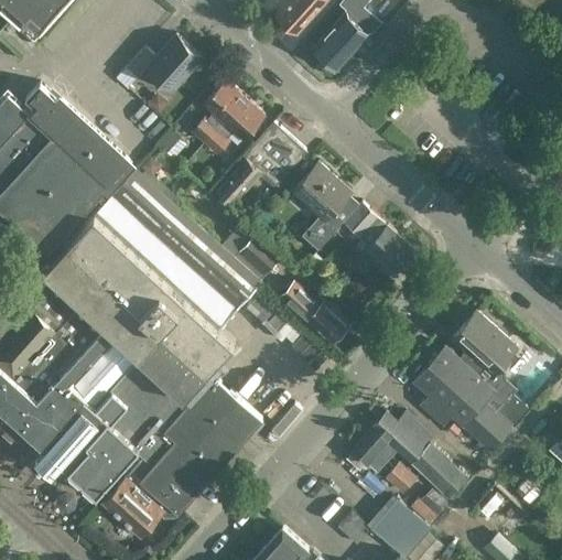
[(0,2),(41,39),(75,0),(0,0),(0,2)]
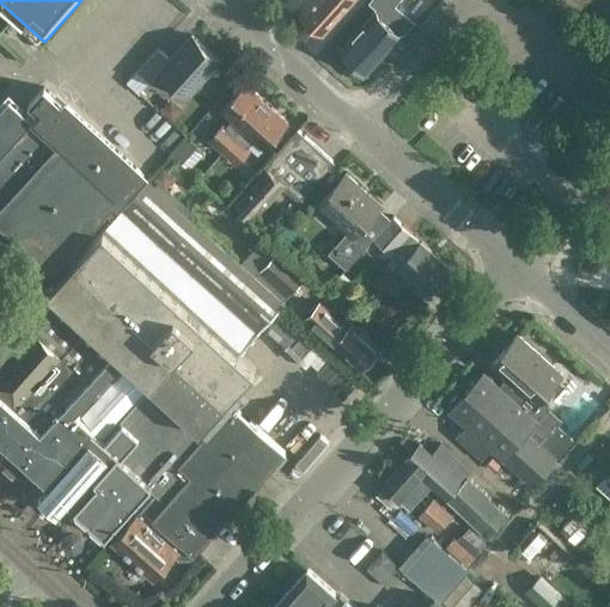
[(354,0),(313,0),(299,17),(322,37),(354,0)]
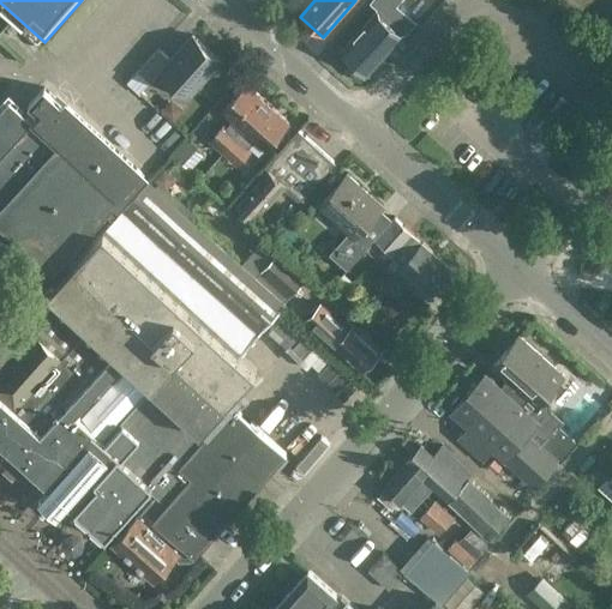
[(377,11),(340,54),(366,77),(413,25),(393,7),(399,0),(372,0),(369,4),(377,11)]
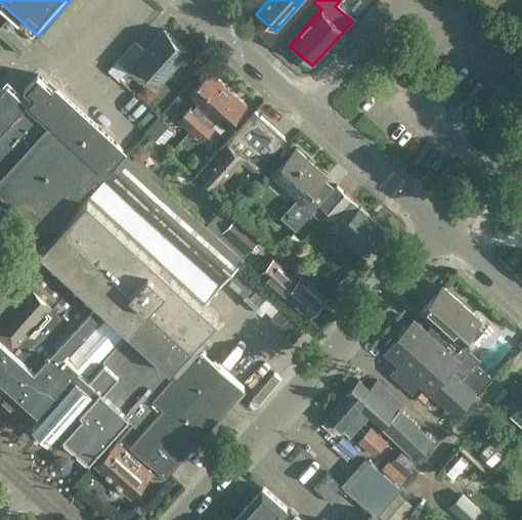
[(143,54),(133,45),(107,74),(119,83),(127,74),(135,65),(159,86),(186,55),(162,34),(143,54)]
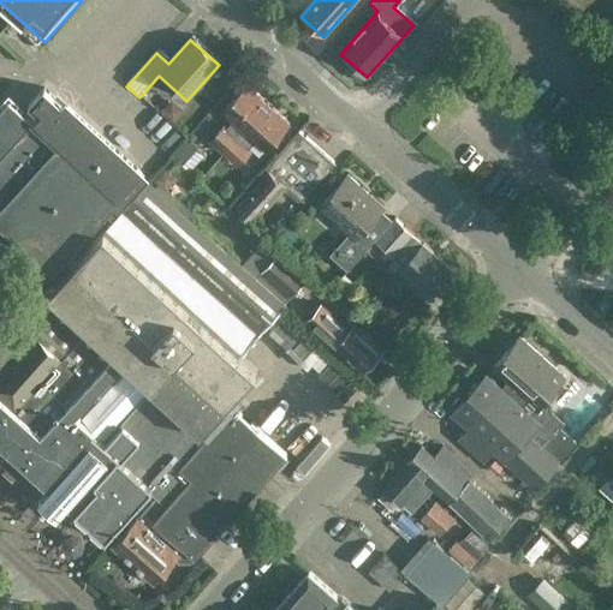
[(220,114),(231,124),(225,131),(221,129),(208,145),(222,156),(266,107),(244,88),(220,114)]
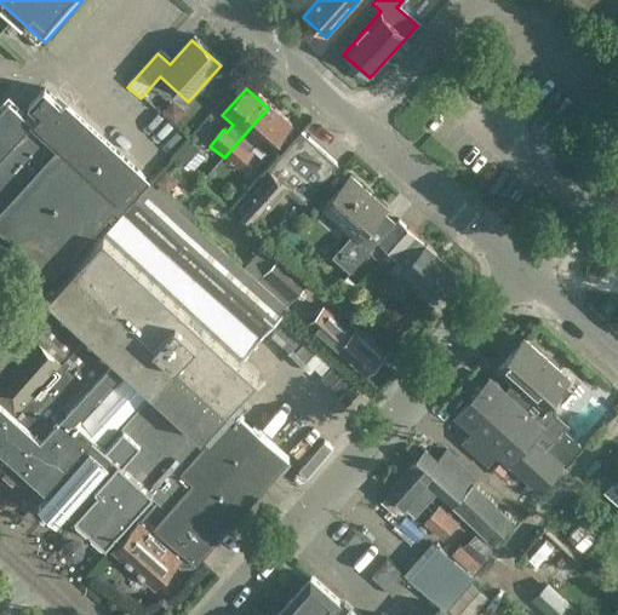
[(36,119),(30,125),(114,203),(119,208),(122,203),(143,180),(64,109),(63,111),(43,92),(27,109),(36,119)]
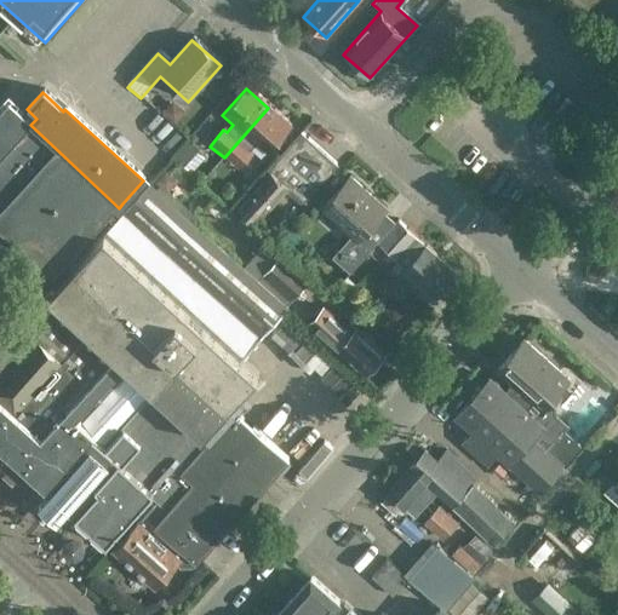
[(0,233),(47,276),(114,203),(30,125),(7,104),(0,113),(0,233)]
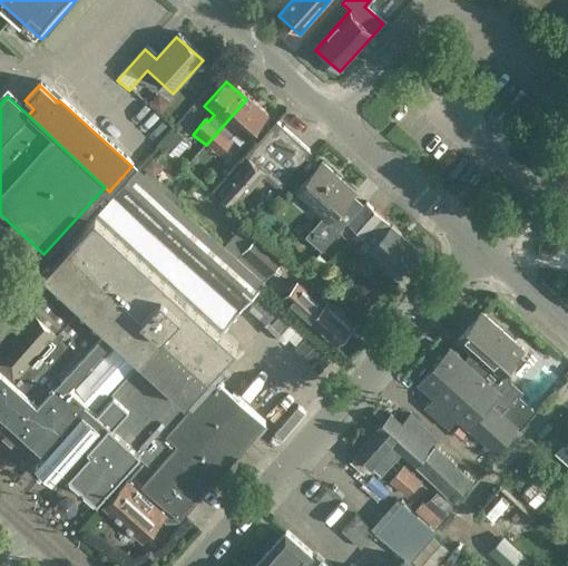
[(158,117),(168,106),(157,96),(147,106),(158,117)]
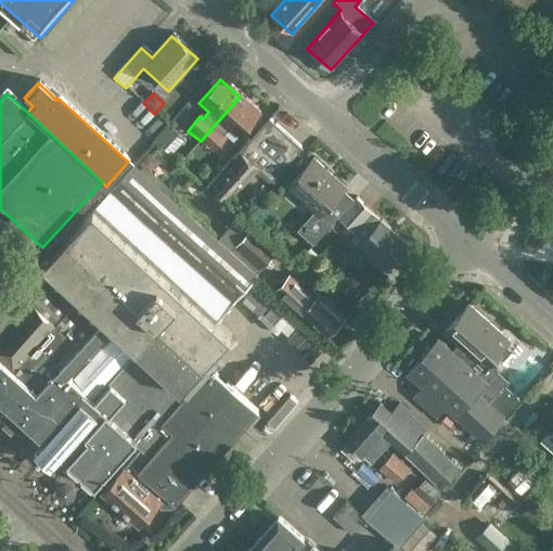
[(259,115),(240,97),(201,141),(211,151),(229,130),(239,139),(259,115)]
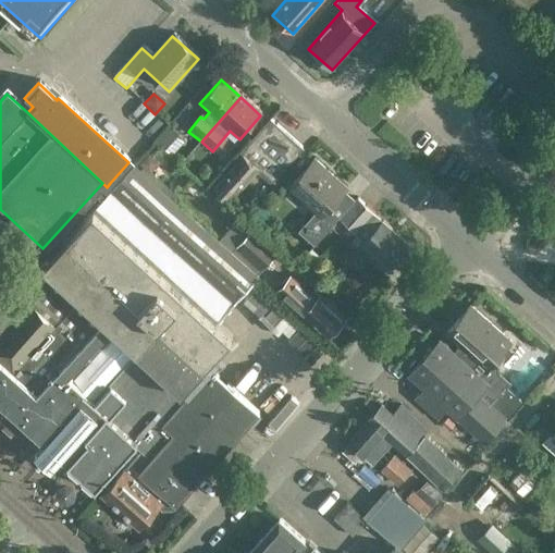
[(269,122),(238,156),(241,158),(211,191),(229,206),(258,172),(263,176),(272,184),(301,151),(269,122)]
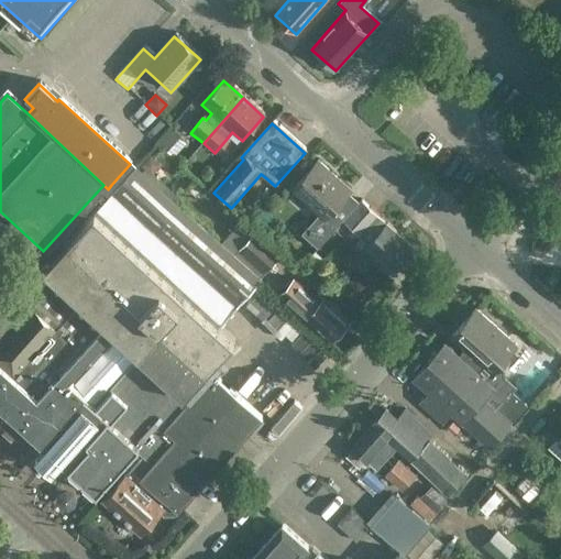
[(173,161),(185,148),(168,133),(156,148),(173,161)]
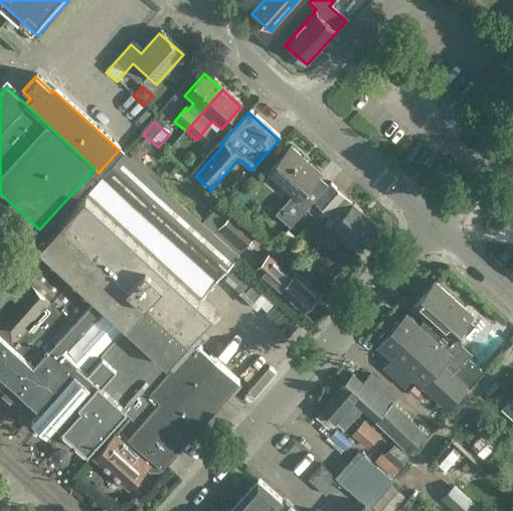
[(138,164),(146,154),(136,145),(128,155),(138,164)]
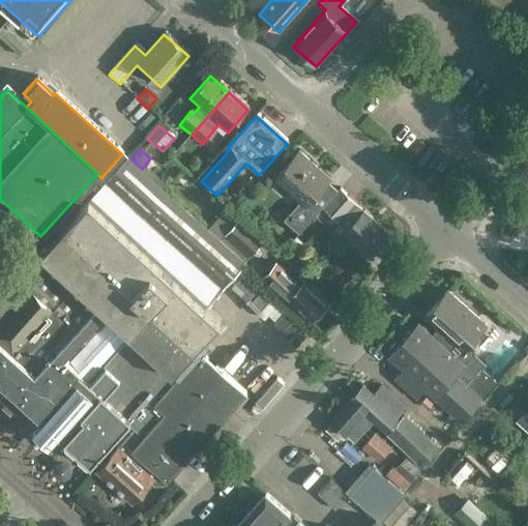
[(297,237),(322,208),(332,197),(323,187),(328,182),(296,154),(273,181),(299,204),(283,224),(297,237)]
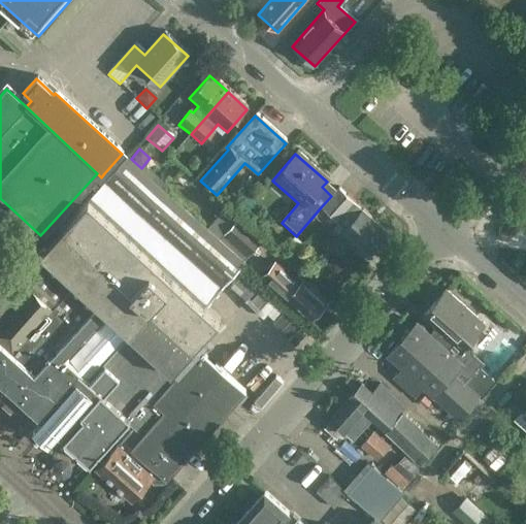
[(219,239),(167,194),(126,157),(62,228),(150,309),(193,350),(219,322),(204,308),(244,263),(219,239)]
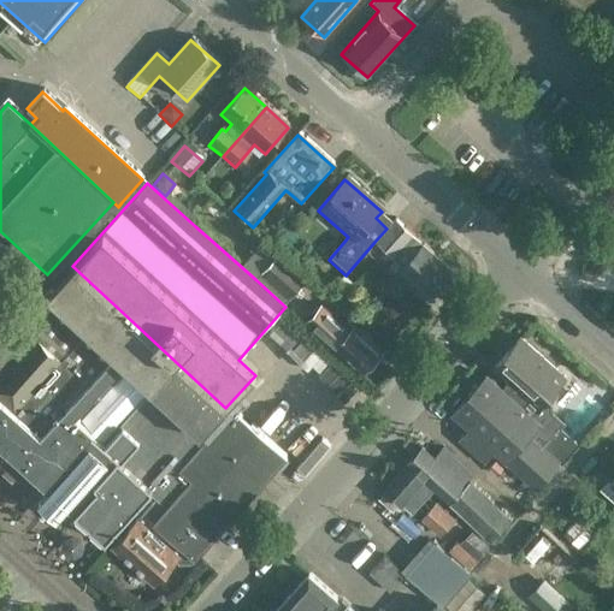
[(453,276),(423,248),(414,239),(413,241),(394,223),(375,243),(402,268),(400,272),(431,300),(453,276)]
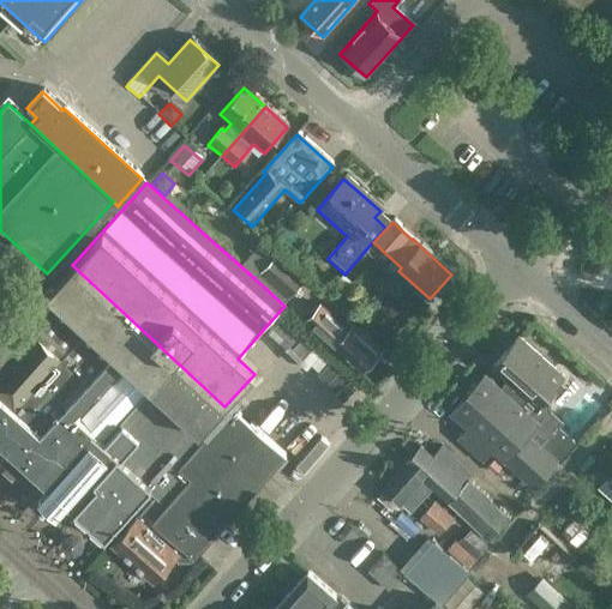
[(275,255),(258,275),(255,278),(285,306),(306,282),(275,255)]
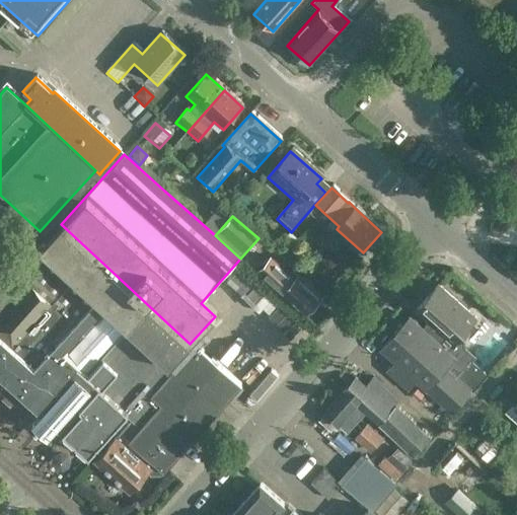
[(61,224),(0,291),(0,398),(24,421),(34,410),(40,415),(31,424),(39,431),(78,386),(98,360),(147,304),(61,224)]
